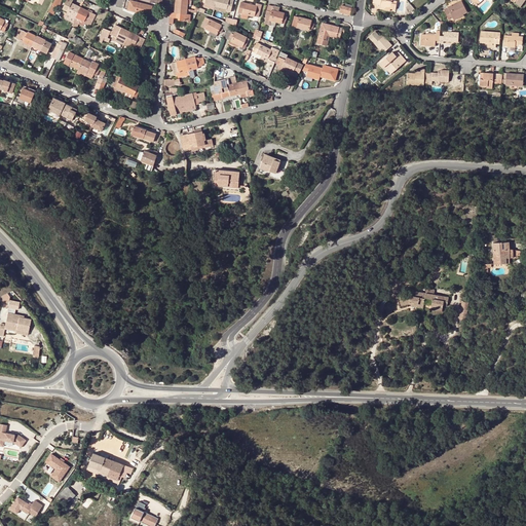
[(65,19),(73,23),(81,7),(72,3),(73,0),(72,0),(67,0),(63,9),(68,12),(65,19)]
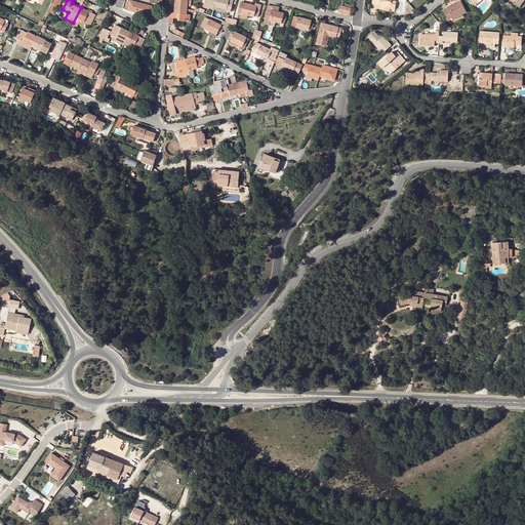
[(150,8),(150,5),(130,0),(130,1),(128,1),(128,0),(109,0),(109,3),(115,4),(116,4),(116,6),(122,8),(122,7),(124,8),(124,7),(128,8),(127,10),(150,15),(151,9),(150,8)]
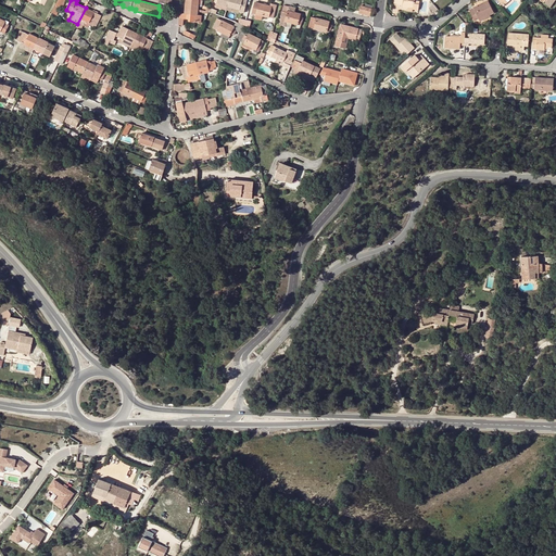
[(186,0),(186,8),(186,10),(198,11),(199,0),(186,0)]
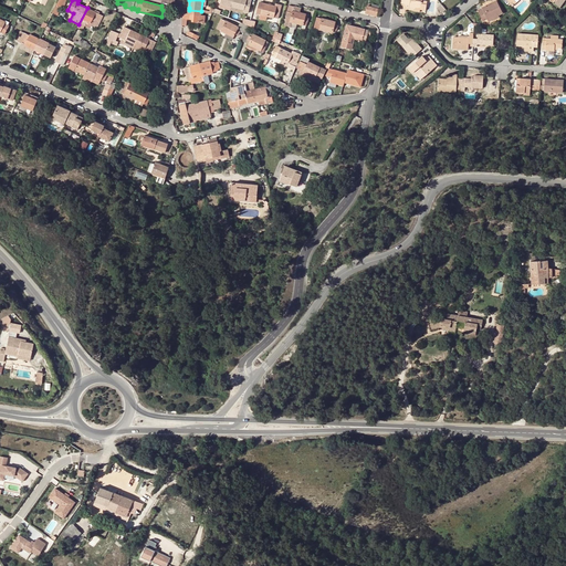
[(232,3),(231,6),(248,10),(250,11),(252,0),(251,0),(239,0),(239,2),(232,1),(232,3)]
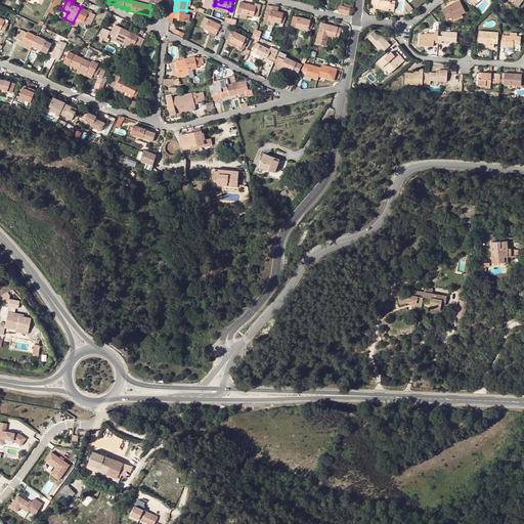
[(451,16),(452,19),(462,14),(466,12),(460,0),(459,0),(455,2),(456,3),(451,5),(450,4),(446,7),(446,8),(443,10),(447,18),(451,16)]
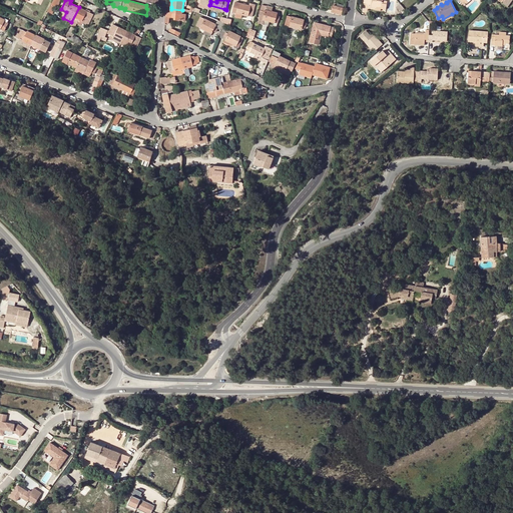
[(237,10),(236,12),(252,16),(255,4),(250,3),(249,6),(235,2),(234,9),(237,10)]
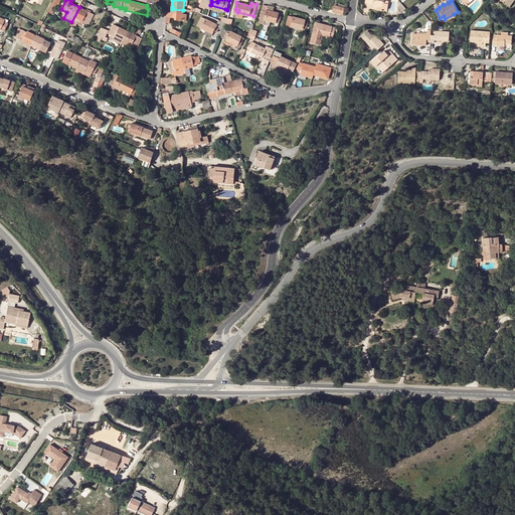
[(270,21),(273,11),(267,10),(268,5),(263,4),(259,22),(264,24),(265,19),(270,21)]
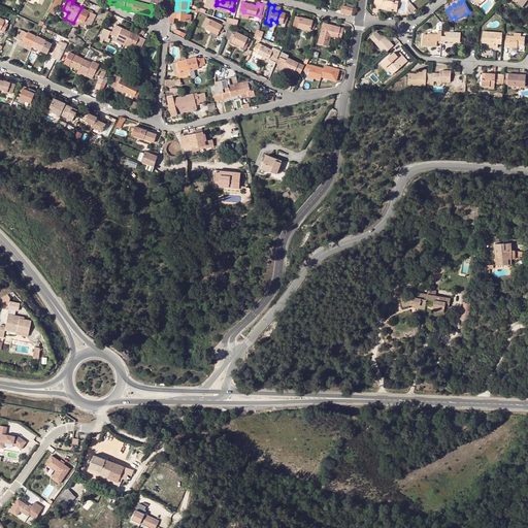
[(94,13),(81,7),(73,23),(72,25),(74,26),(76,22),(78,23),(80,20),(88,24),(87,25),(97,29),(102,18),(98,15),(99,14),(95,12),(94,13)]
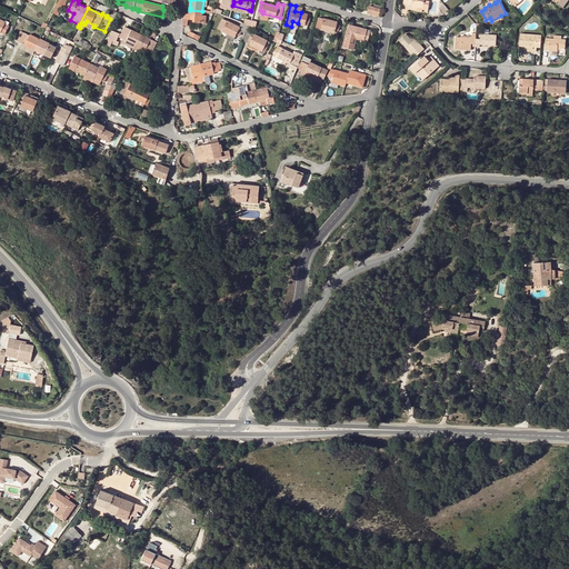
[(202,16),(202,11),(190,10),(190,15),(185,13),(185,18),(183,25),(188,26),(188,19),(195,20),(199,20),(199,22),(206,22),(207,16),(202,16)]
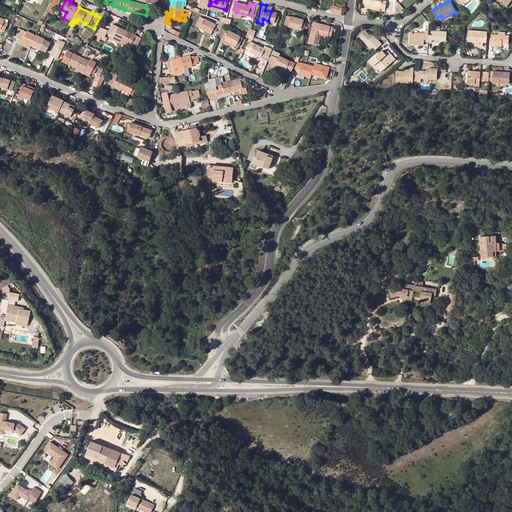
[(280,14),(271,11),(268,21),(274,22),(277,23),(280,14)]
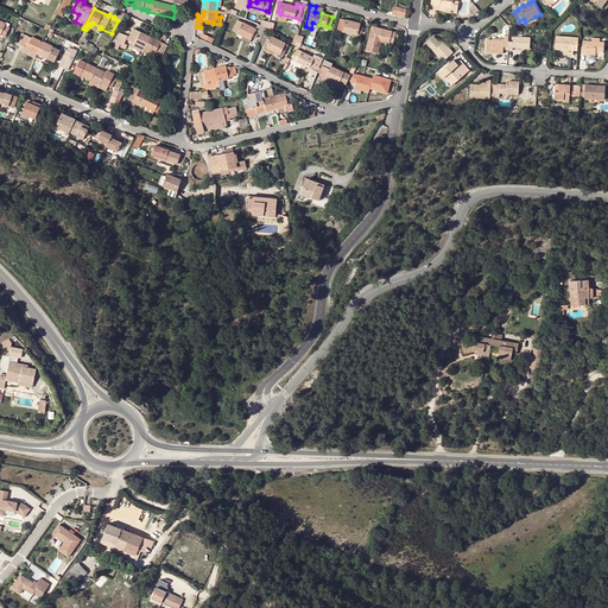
[(341,18),(339,30),(358,35),(359,32),(361,32),(362,27),(360,26),(361,24),(341,18)]
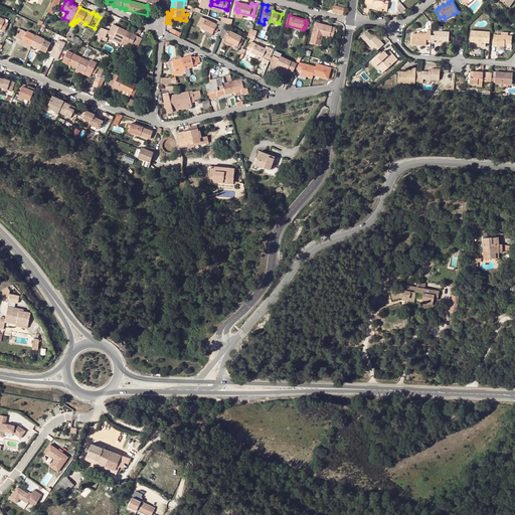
[(6,19),(5,20),(0,17),(0,29),(0,30),(1,28),(5,30),(8,22),(7,22),(8,20),(6,19)]
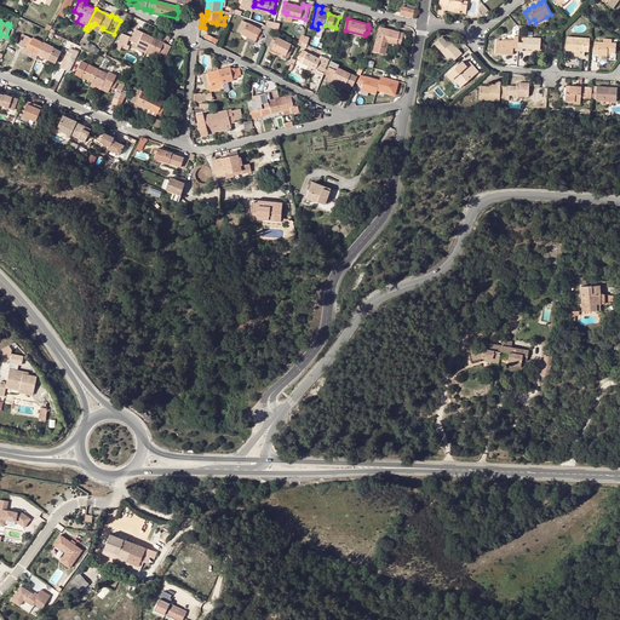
[(267,35),(271,27),(268,26),(268,27),(263,26),(262,29),(242,21),(237,30),(248,36),(256,40),(258,38),(260,39),(263,34),(267,35)]
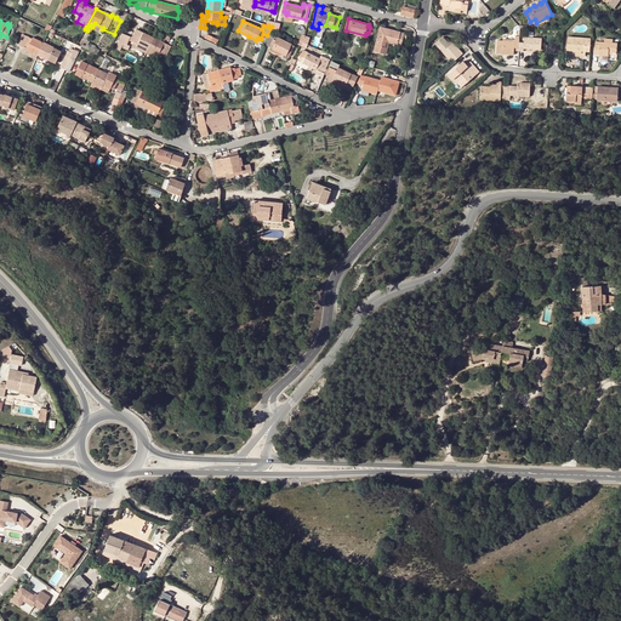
[(90,26),(87,30),(91,33),(93,28),(98,30),(101,28),(102,29),(103,28),(95,23),(92,27),(90,26)]
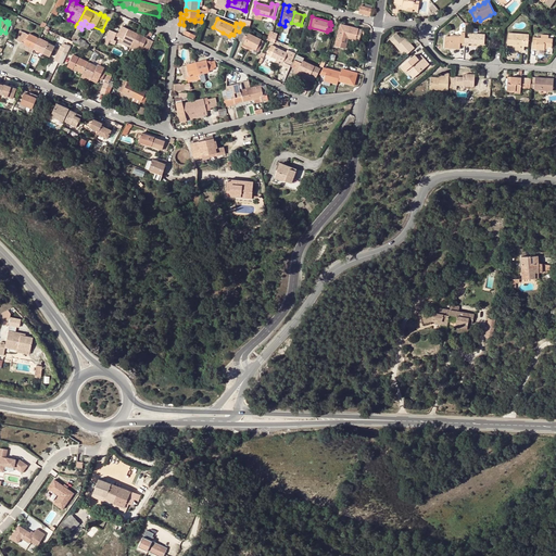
[(348,37),(362,41),(363,35),(364,30),(341,25),(336,47),(348,49),(349,43),(346,42),(346,40),(348,37)]
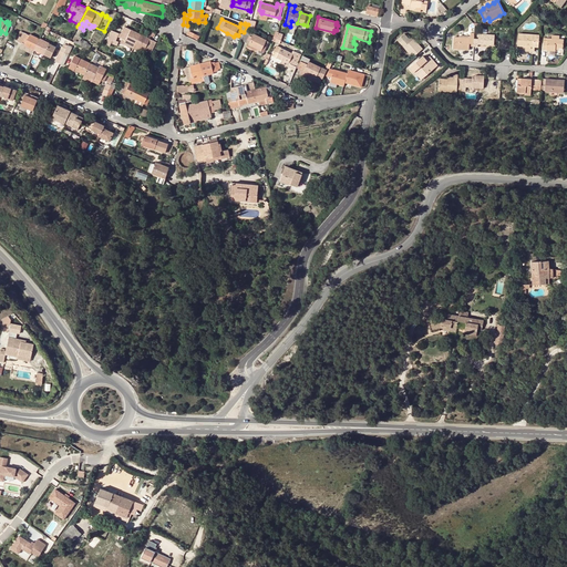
[(126,41),(124,43),(134,49),(141,34),(125,27),(120,38),(122,39),(126,41)]
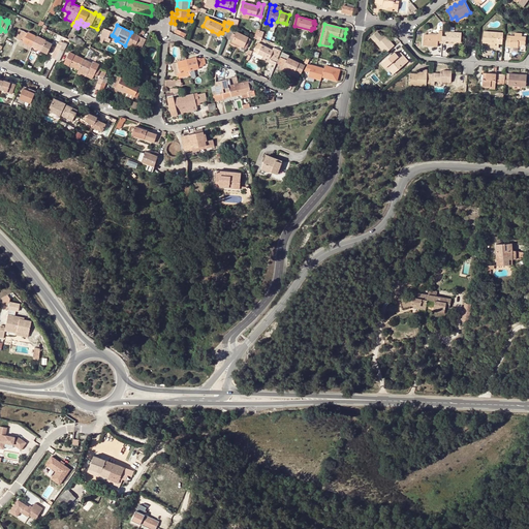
[(24,41),(32,47),(37,36),(28,32),(28,33),(19,29),(14,37),(20,40),(21,39),(24,40),(24,41)]
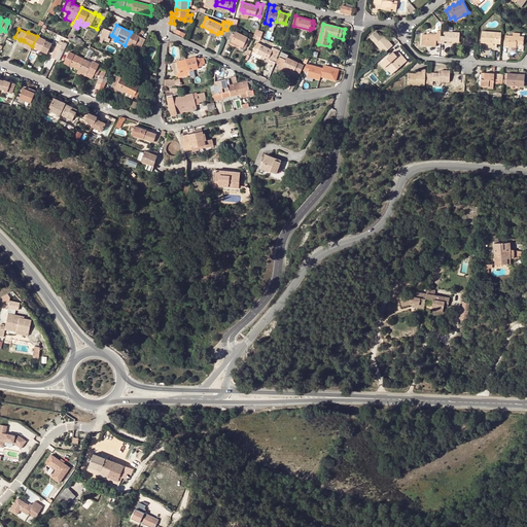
[(104,38),(103,41),(108,43),(111,39),(108,38),(111,32),(104,29),(101,36),(104,38)]
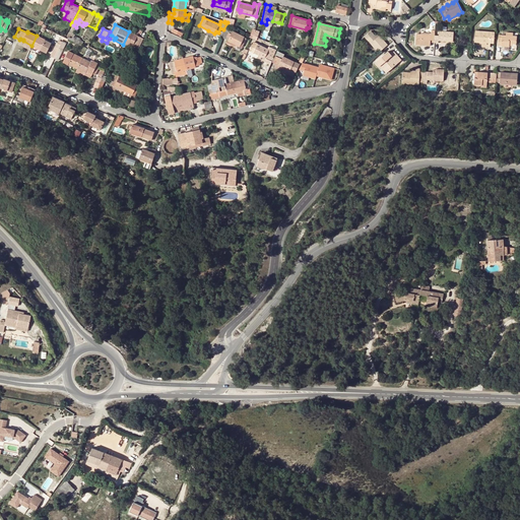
[(233,42),(237,44),(242,47),(247,39),(226,28),(222,38),(233,42)]
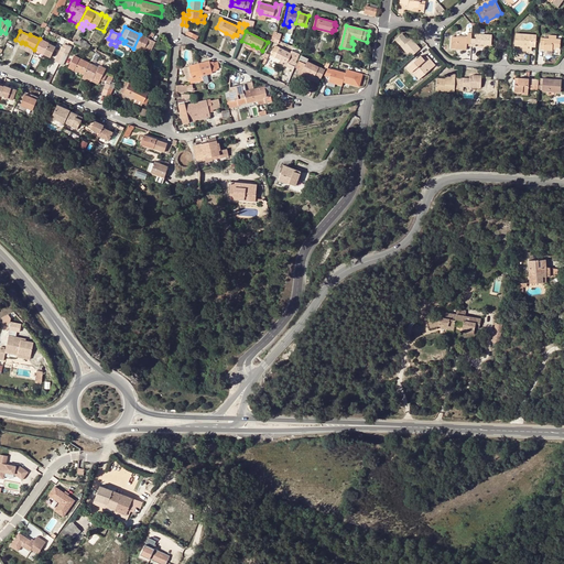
[(412,39),(411,39),(410,41),(407,38),(403,33),(396,40),(408,54),(411,52),(413,55),(421,49),(412,39)]
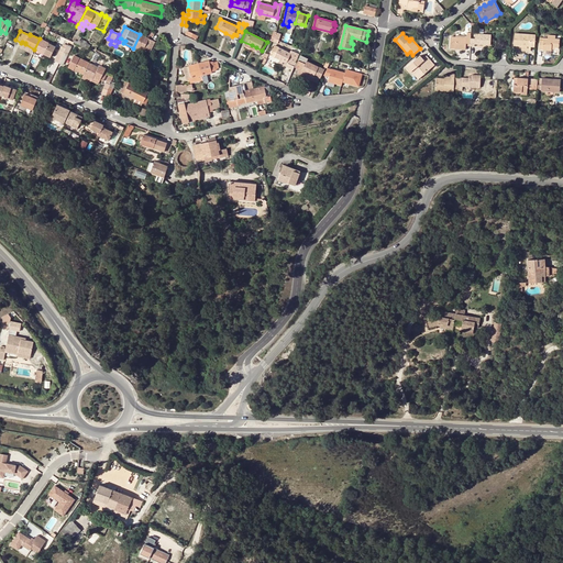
[(466,43),(471,43),(471,37),(472,33),(467,33),(466,35),(466,37),(456,36),(451,36),(451,48),(457,48),(466,50),(466,43)]
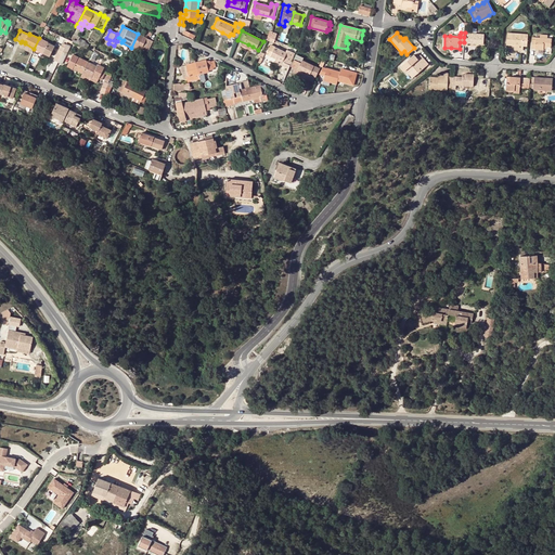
[(464,37),(464,42),(464,46),(468,46),(468,43),(483,44),(485,34),(468,33),(468,37),(464,37)]
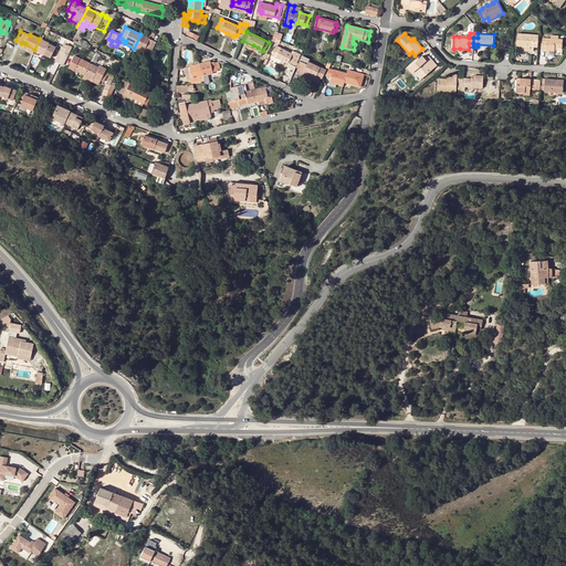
[(516,45),(525,46),(533,46),(538,46),(538,35),(517,33),(516,45)]
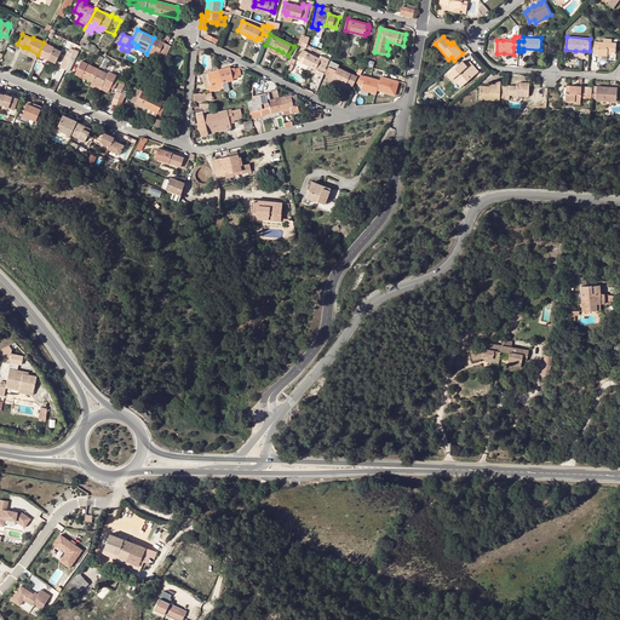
[(154,38),(147,53),(158,58),(159,55),(166,58),(171,46),(154,38)]
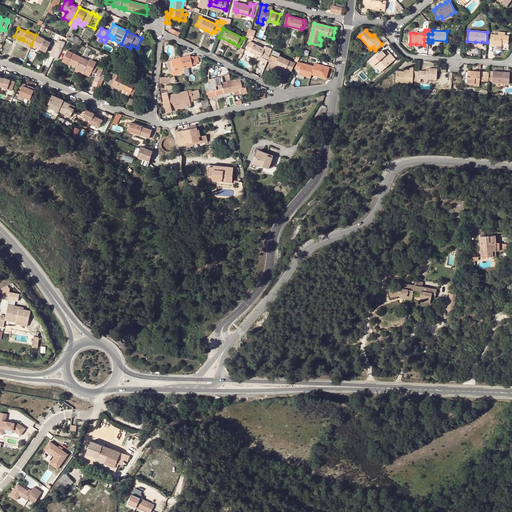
[(502,44),(502,42),(504,43),(508,43),(509,35),(505,35),(505,32),(499,32),(498,34),(491,34),(490,44),(502,45),(502,44)]
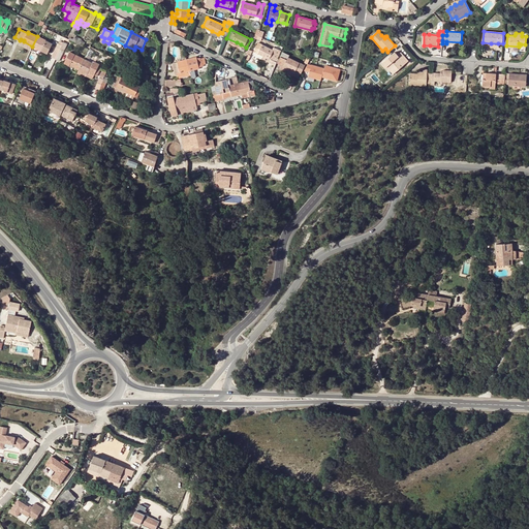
[(37,36),(32,47),(33,47),(41,51),(41,50),(48,53),(52,43),(37,36)]
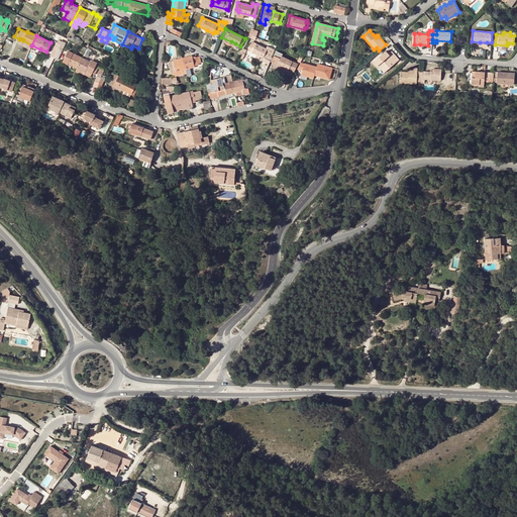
[(29,48),(31,45),(23,40),(23,39),(20,38),(19,39),(17,43),(21,44),(29,48)]
